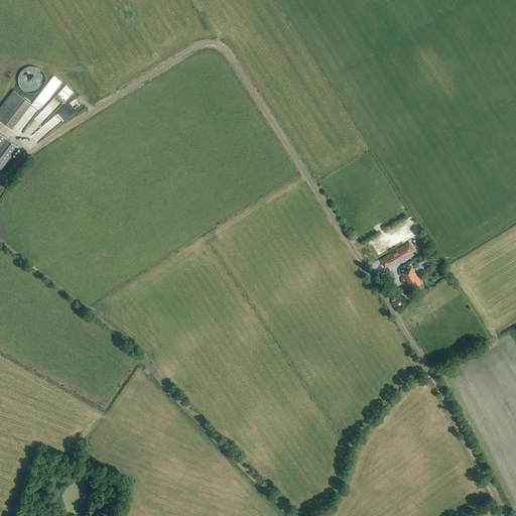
[(71,96),(74,92),(66,85),(62,89),(71,96)]
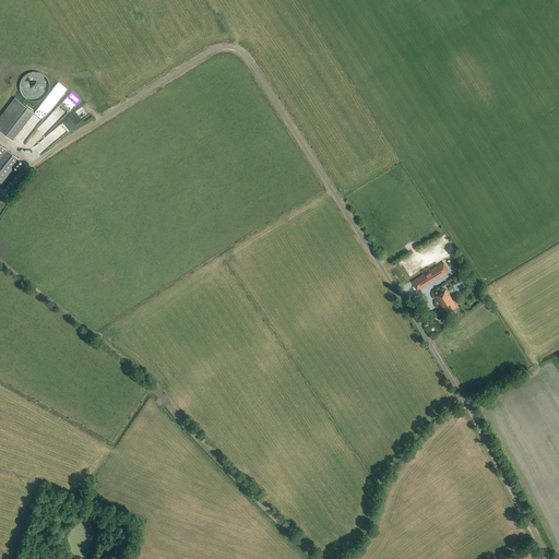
[(33,111),(22,103),(0,130),(11,140),(33,111)]
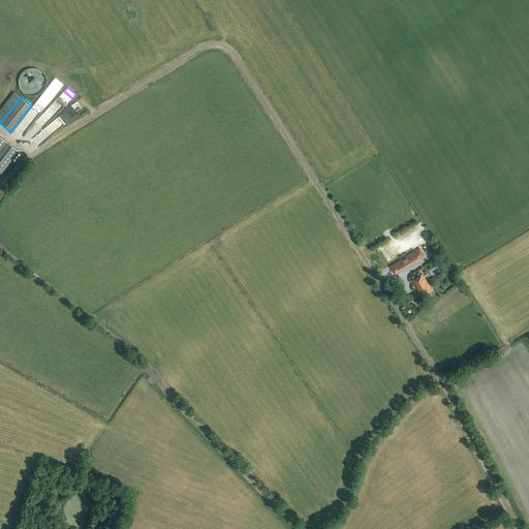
[(0,136),(0,174),(19,151),(0,136)]
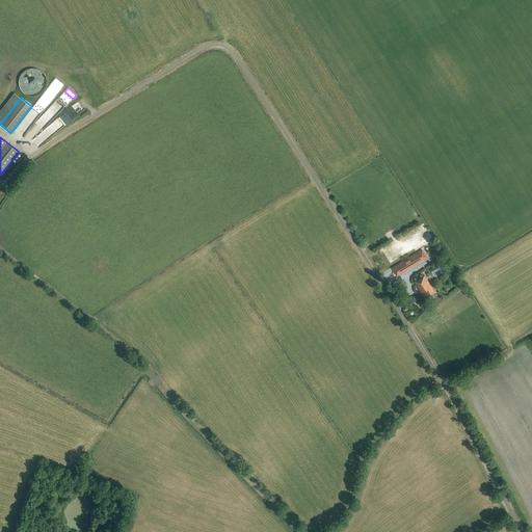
[(403,263),(407,270),(428,258),(423,250),(403,263)]
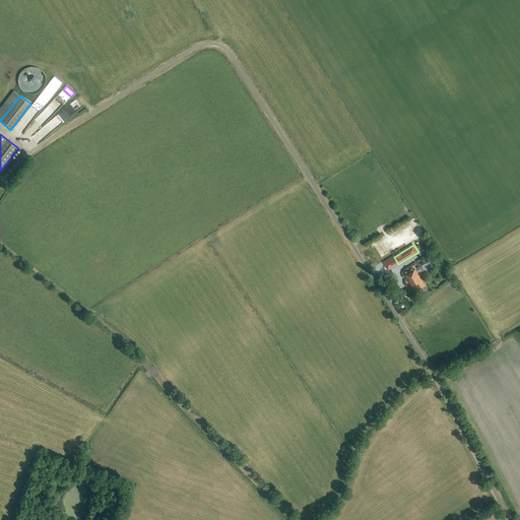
[(415,269),(405,276),(411,286),(416,283),(418,288),(425,285),(415,269)]
